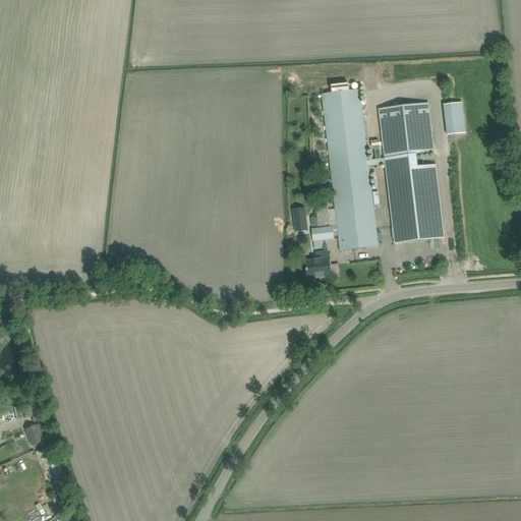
[(378,236),(368,167),(385,165),(385,171),(393,245),(444,239),(436,165),(417,167),(416,154),(435,152),(428,103),(379,109),(384,158),(368,160),(359,90),(322,94),(331,170),(337,226),(339,241),(340,251),(379,246),(378,236)]
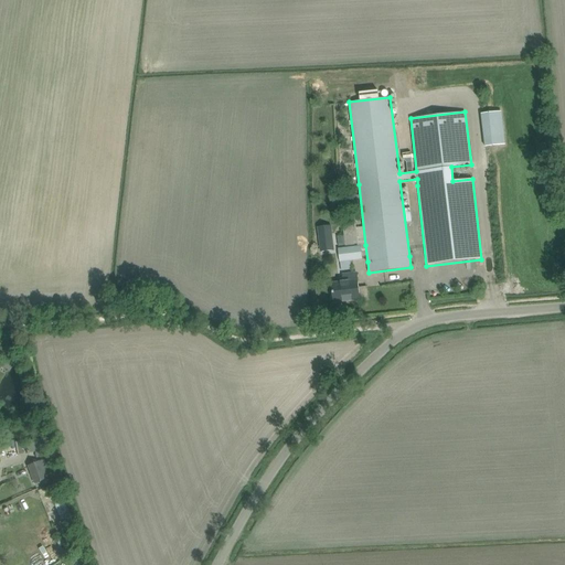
[(501,112),(481,114),(486,147),(505,145),(501,112)]
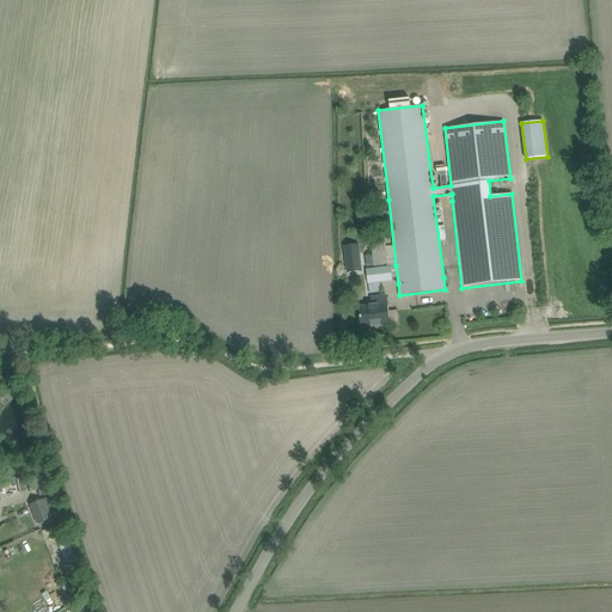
[(361,271),(359,254),(357,245),(344,246),(346,255),(347,273),(361,271)]
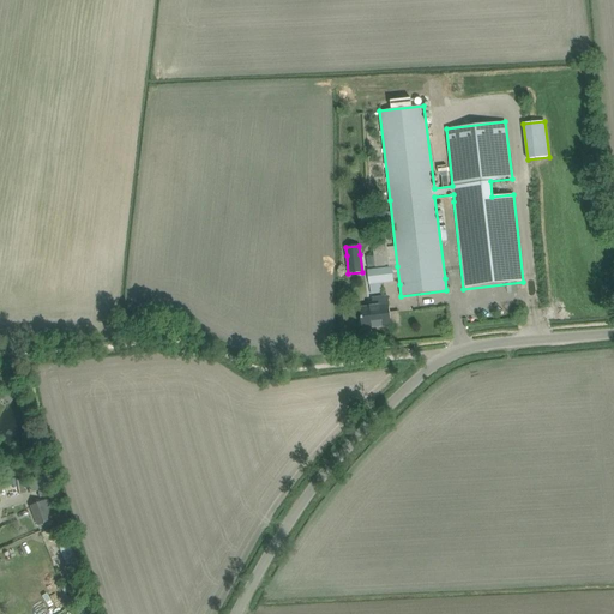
[(387,248),(375,250),(375,265),(389,264),(387,248)]
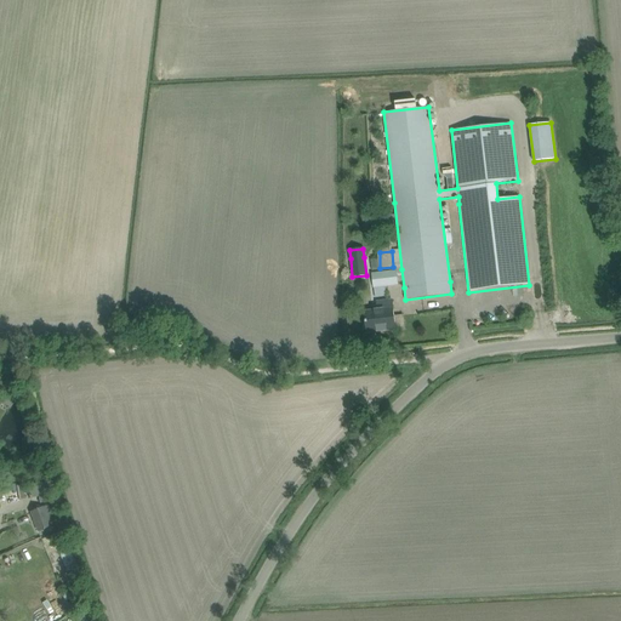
[(398,280),(397,269),(371,273),(372,288),(374,288),(374,292),(385,291),(385,286),(398,285),(398,280)]
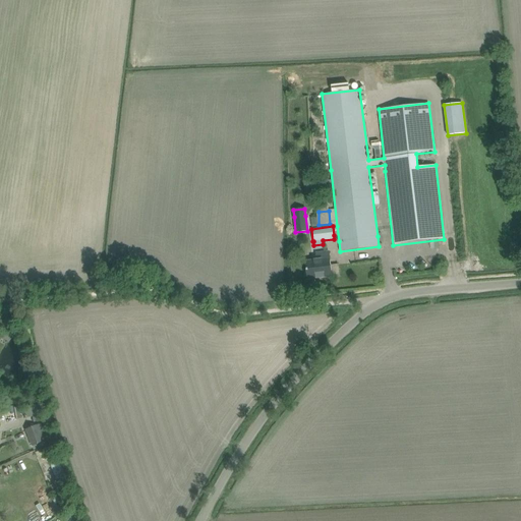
[(316,261),(306,262),(308,279),(332,276),(329,252),(315,253),(316,261)]
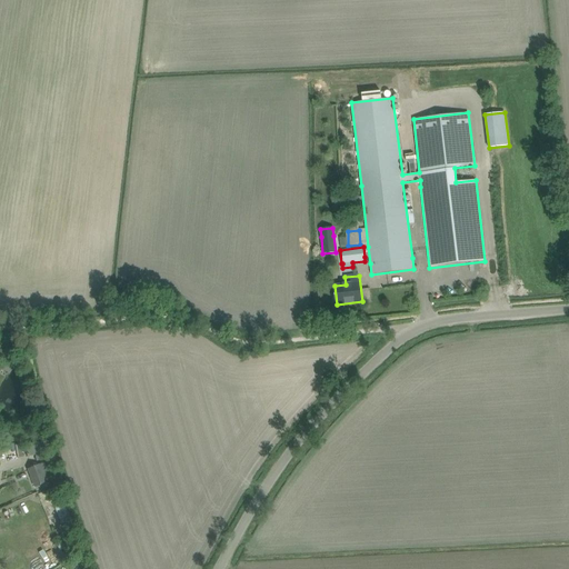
[(5,348),(0,358),(0,367),(8,371),(16,353),(5,348)]
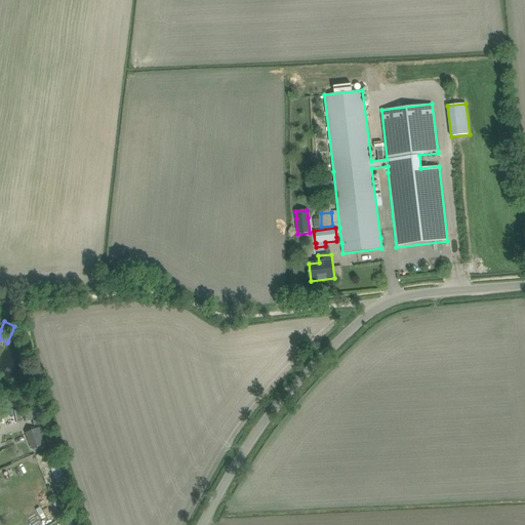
[(0,398),(0,403),(17,407),(18,402),(0,398)]
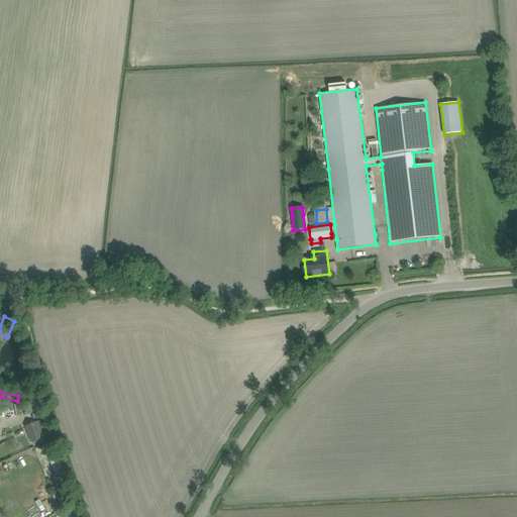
[(22,405),(24,414),(36,412),(34,403),(22,405)]
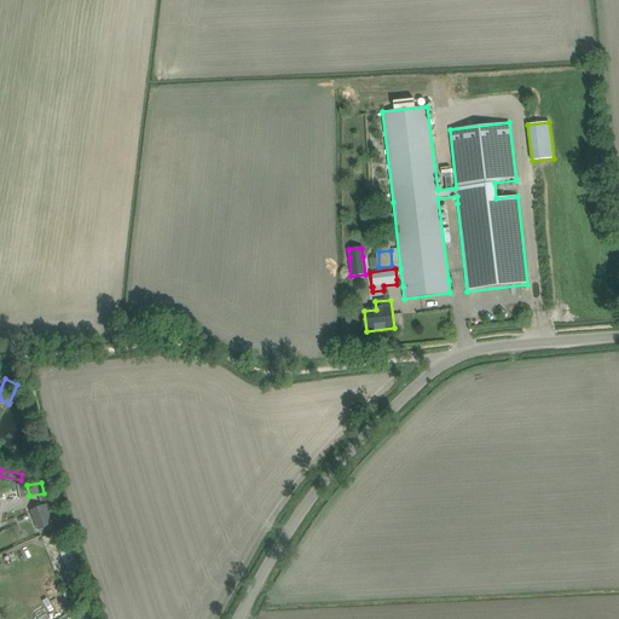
[(63,520),(56,499),(29,510),(36,530),(63,520)]
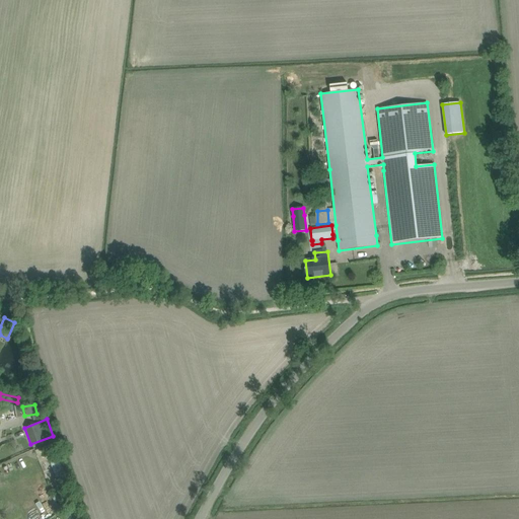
[(43,447),(49,461),(55,459),(49,444),(43,447)]
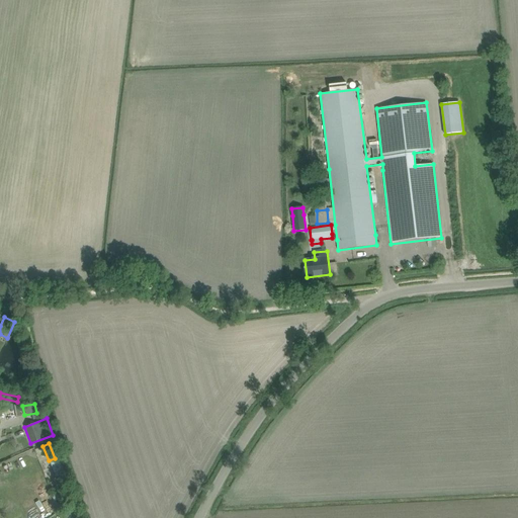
All buildings are outlined.
